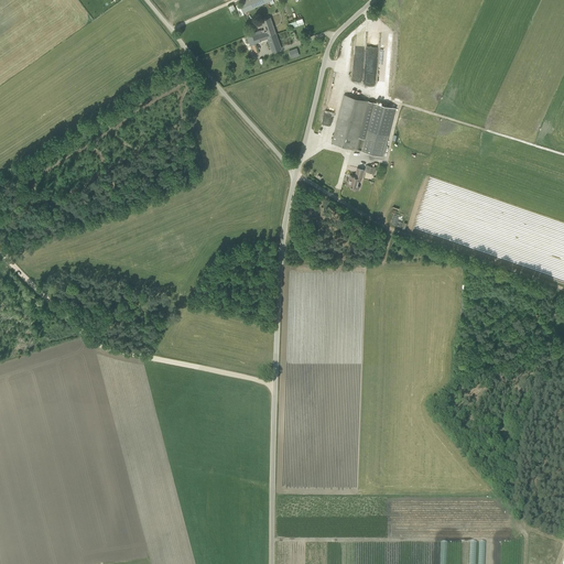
[(272,0),(247,0),(239,4),(241,10),(240,11),(241,14),(242,13),(273,0),(272,0)]
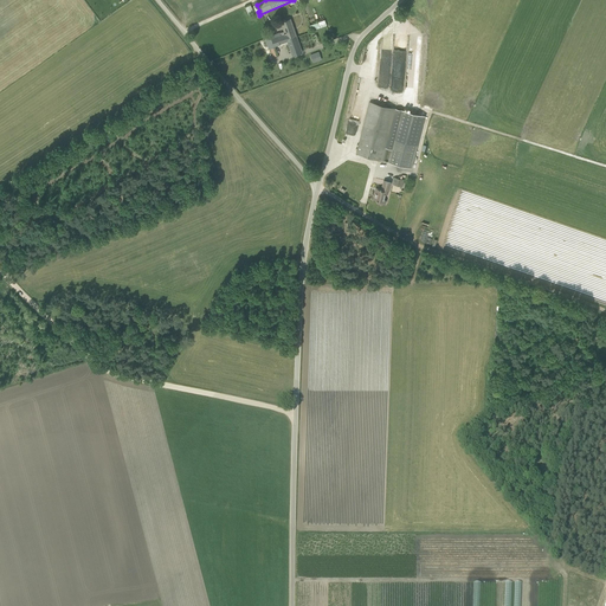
[(284,31),(279,33),(281,36),(285,33),(287,36),(290,34),(291,38),(296,36),(290,19),(278,24),(279,30),(283,28),(284,31)]
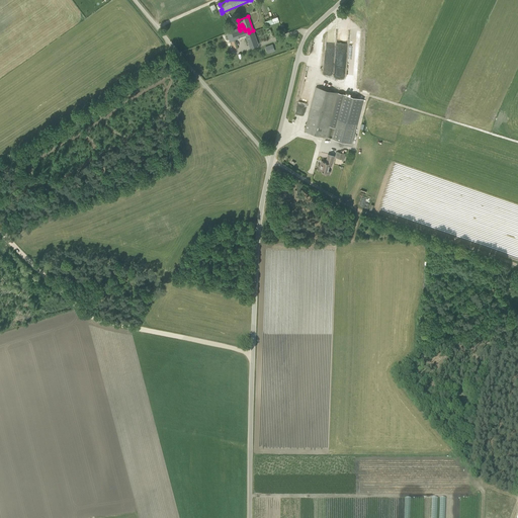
[(277,16),(264,21),(266,26),(278,21),(277,16)]
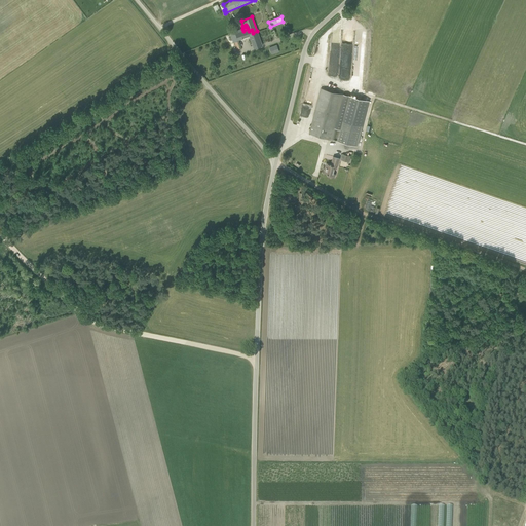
[(234,31),(235,34),(231,35),(233,41),(233,42),(236,51),(241,49),(238,40),(237,40),(250,36),(251,40),(252,40),(254,45),(261,43),(257,31),(253,33),(252,30),(249,31),(248,29),(243,31),(242,29),(234,31)]
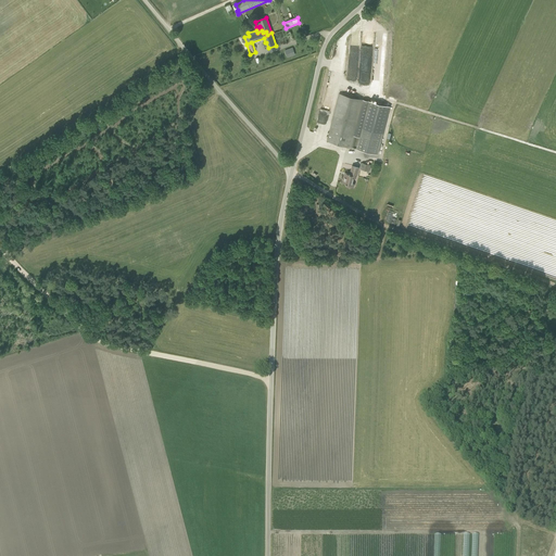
[(292,48),(285,50),(288,58),(295,54),(292,48)]
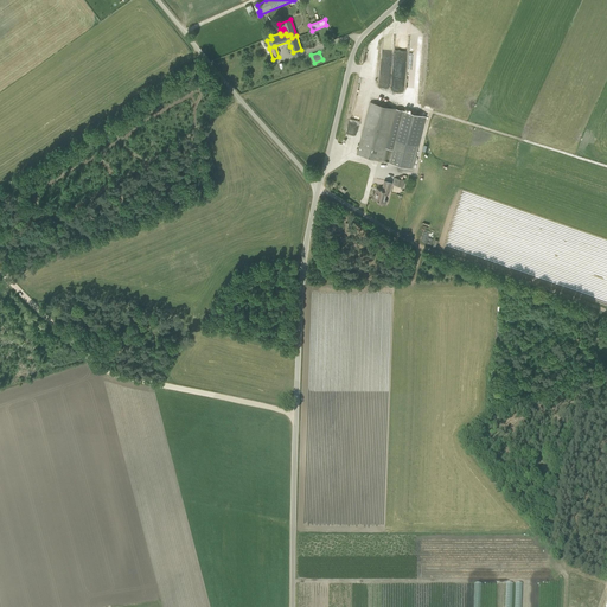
[(397,108),(388,106),(370,102),(357,154),(383,160),(387,149),(397,108)]
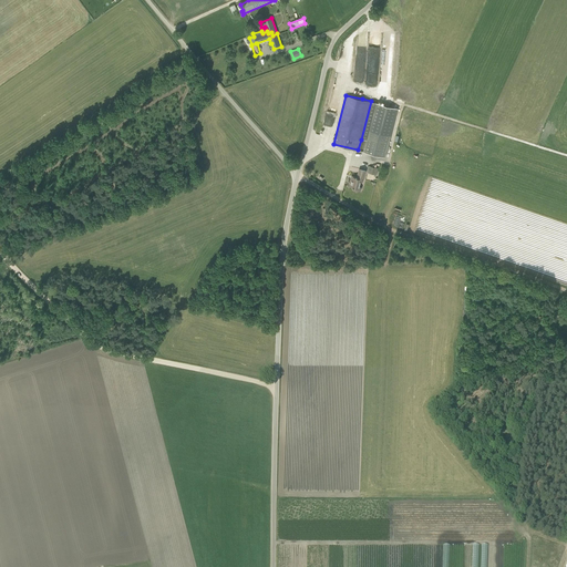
[(331,129),(338,101),(330,99),(323,126),(331,129)]
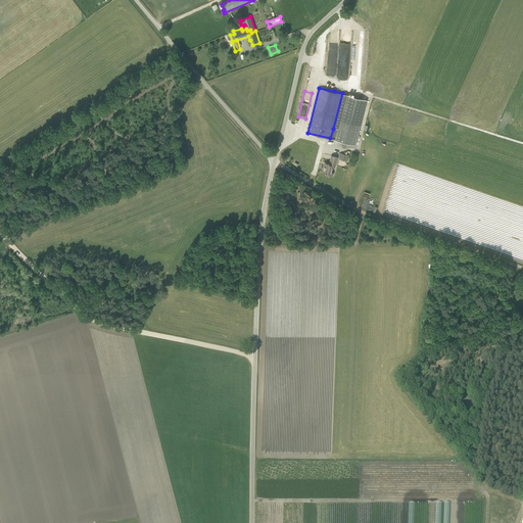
[(355,145),(361,125),(367,100),(342,93),(333,129),(337,131),(335,140),(355,145)]
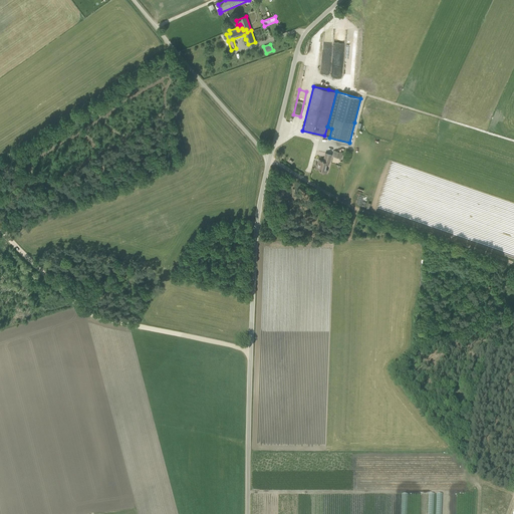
[(329,165),(331,155),(325,153),(323,161),(320,160),(319,162),(318,162),(316,169),(319,170),(319,172),(326,174),(327,170),(325,170),(326,164),(329,165)]
